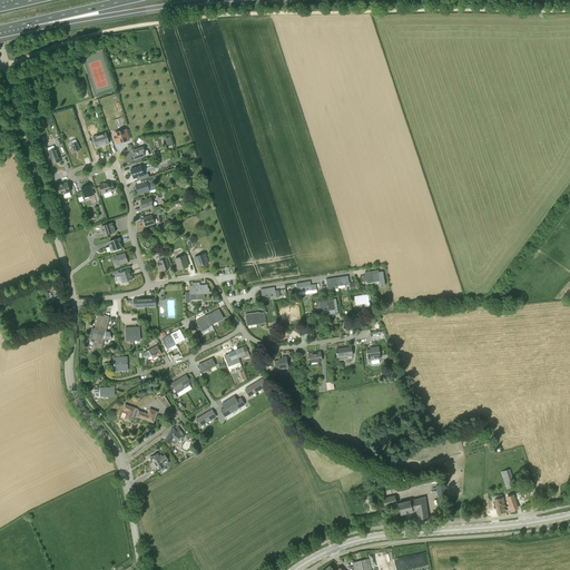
[(117,138),(118,143),(129,139),(125,128),(115,131),(117,138)]
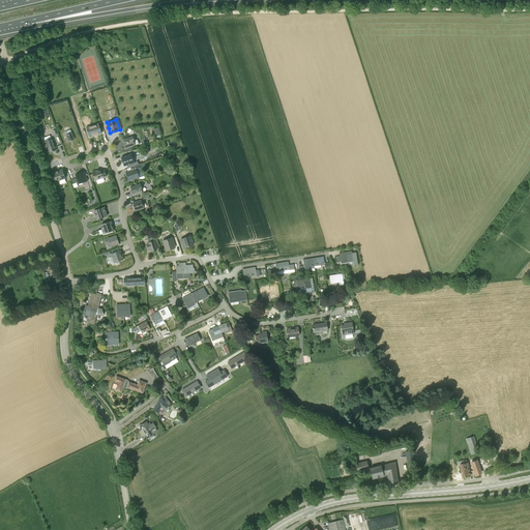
[(101,134),(99,125),(90,128),(89,126),(86,127),(89,136),(91,135),(92,137),(101,134)]
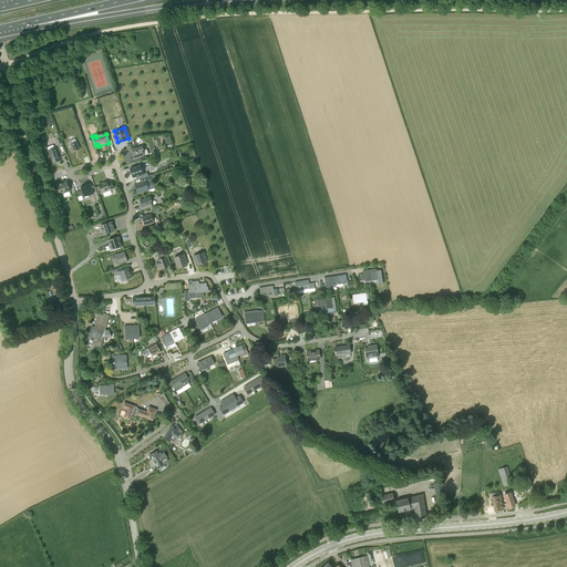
[(71,153),(80,150),(76,143),(71,145),(72,148),(70,150),(71,153)]
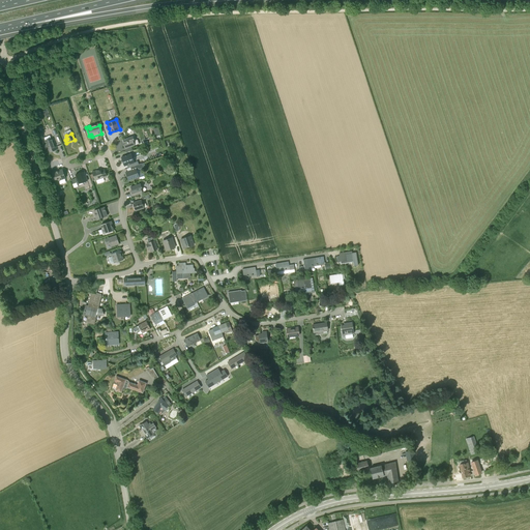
[(50,136),(43,138),(45,141),(49,153),(53,152),(58,150),(57,146),(55,147),(52,139),(51,139),(50,136)]
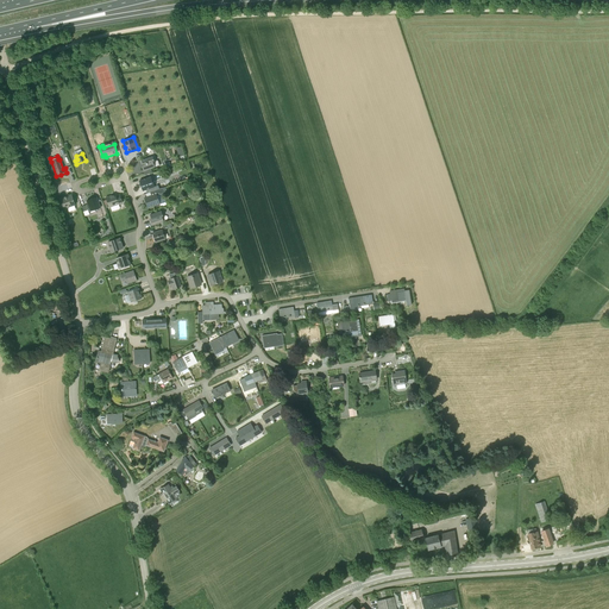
[(144,171),(155,168),(156,167),(152,157),(142,161),(143,165),(142,165),(144,171)]
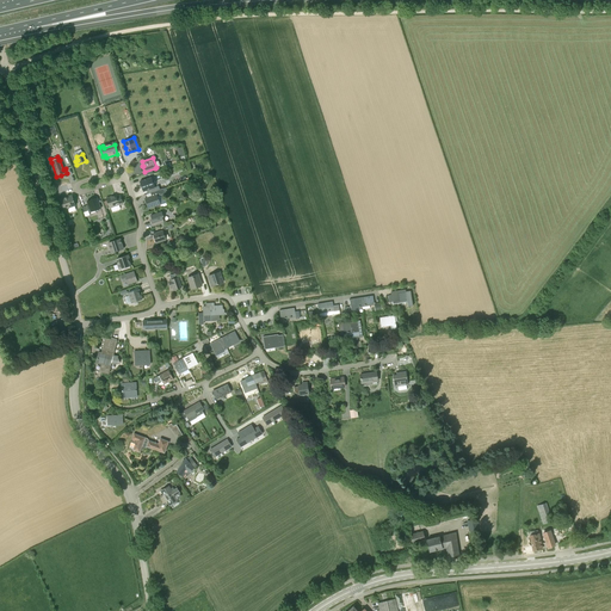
[(143,191),(155,187),(152,178),(140,181),(143,191)]
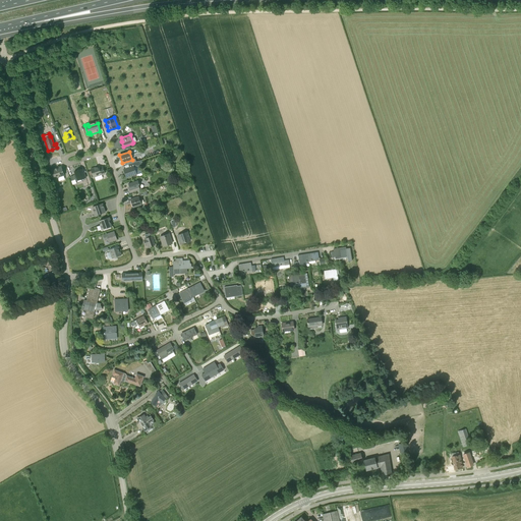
[(51,171),(54,179),(64,175),(61,167),(59,168),(59,166),(57,167),(57,169),(51,171)]
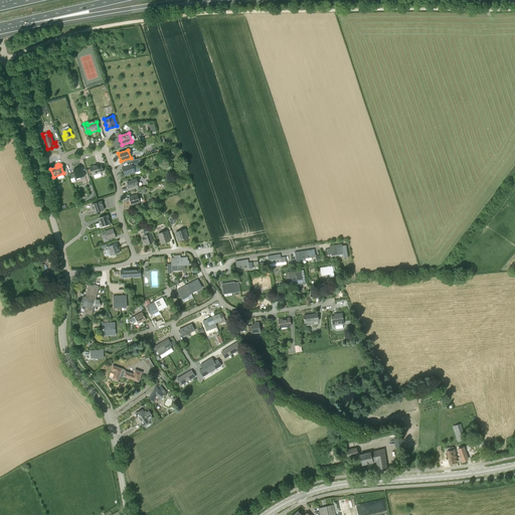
[(98,166),(98,164),(89,167),(90,169),(92,173),(93,176),(104,171),(102,164),(98,166)]
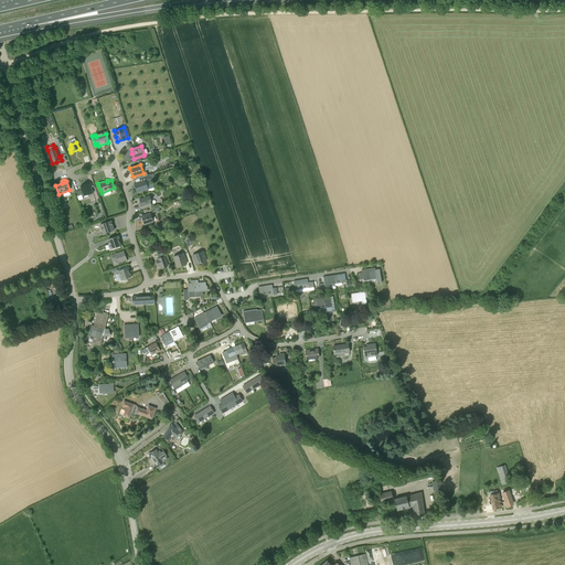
[(137,193),(149,190),(146,180),(134,184),(137,193)]
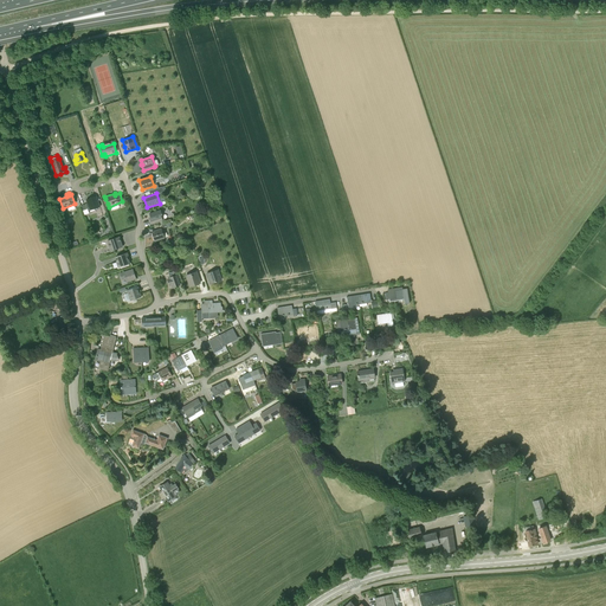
[(90,211),(101,207),(96,197),(86,200),(90,211)]
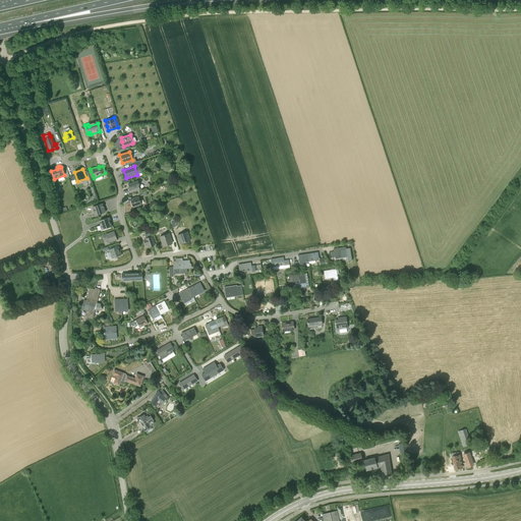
[(140,192),(139,190),(140,189),(138,185),(139,185),(138,181),(128,184),(130,188),(129,188),(130,193),(136,191),(137,193),(140,192)]
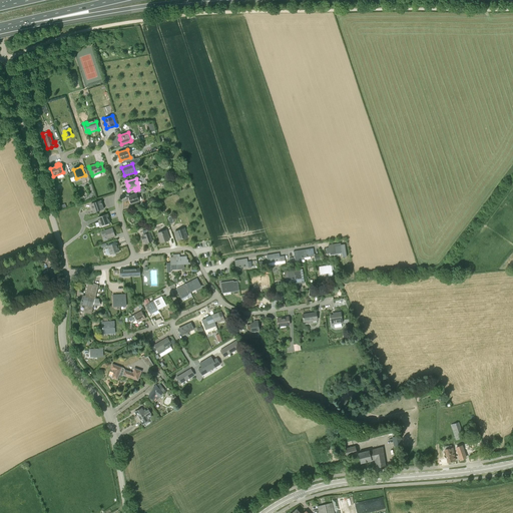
[(131,204),(139,201),(137,193),(128,196),(131,204)]
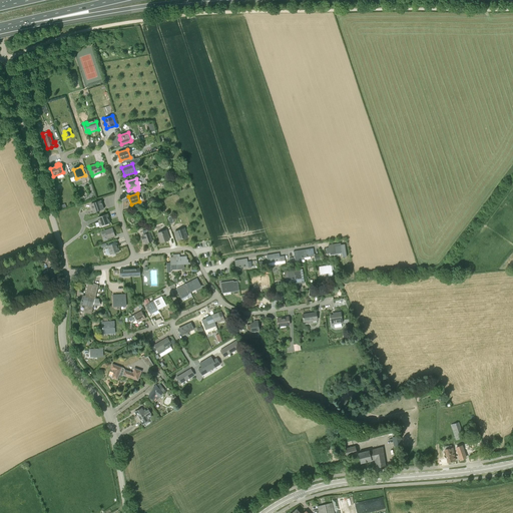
[(93,212),(103,209),(101,201),(91,204),(93,212)]
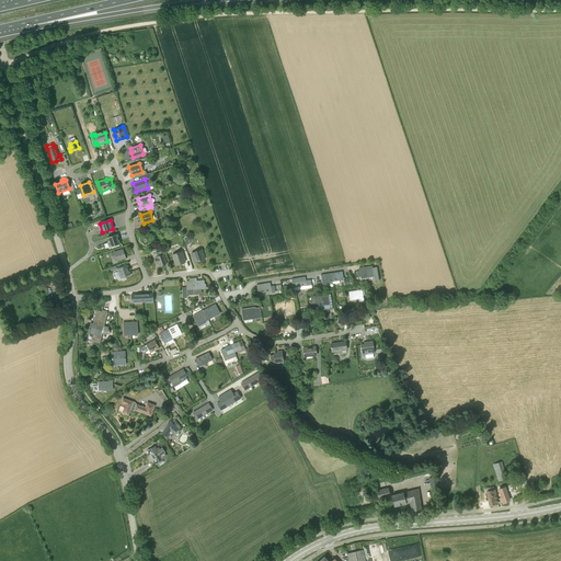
[(110,248),(121,244),(118,239),(119,238),(117,235),(107,238),(109,242),(107,242),(110,248)]
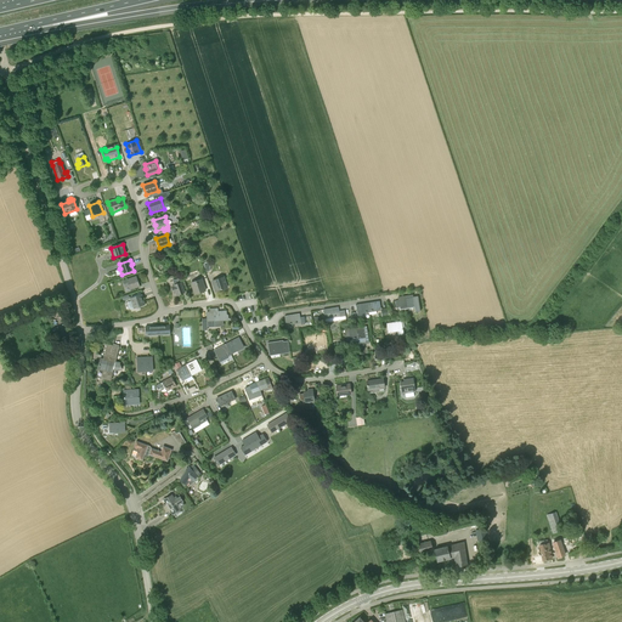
[(130,290),(140,287),(136,277),(123,281),(125,288),(129,287),(130,290)]
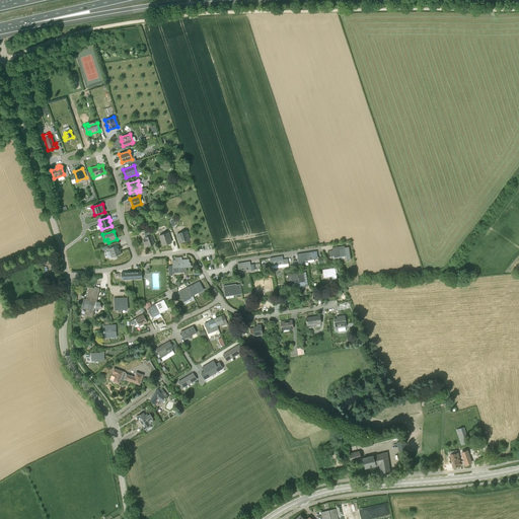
[(180,243),(190,240),(187,231),(177,235),(180,243)]
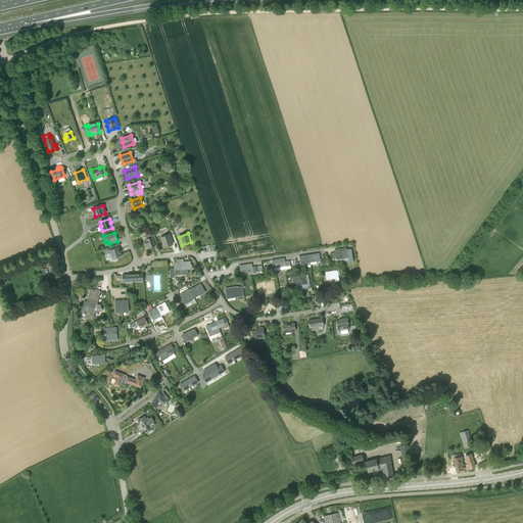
[(155,246),(152,238),(151,234),(149,235),(145,236),(147,240),(147,243),(145,243),(146,246),(148,246),(149,248),(155,246)]
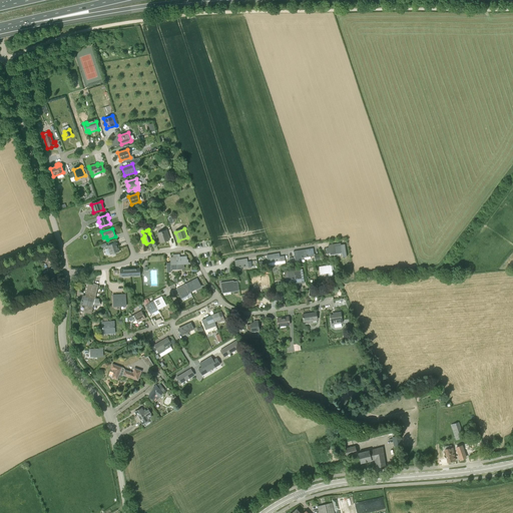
[(161,242),(169,239),(166,230),(157,233),(161,242)]
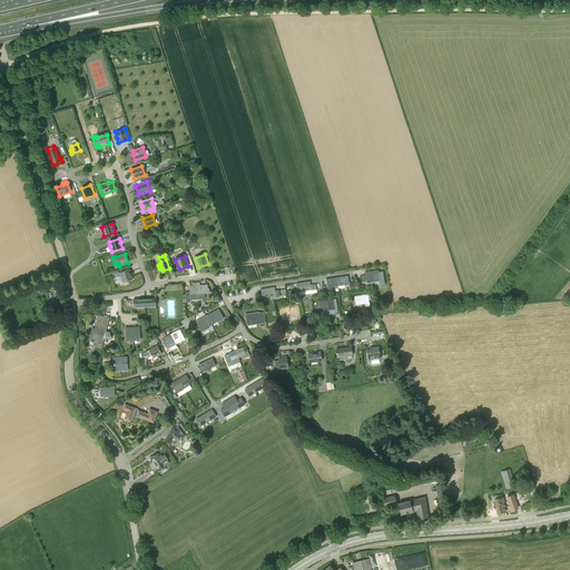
[(123,283),(134,279),(130,271),(119,274),(123,283)]
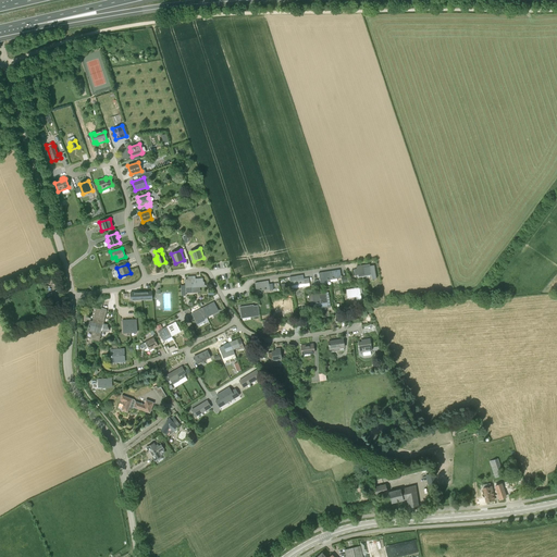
[(364,276),(363,265),(357,267),(357,269),(354,270),(355,276),(358,275),(358,277),(364,276)]
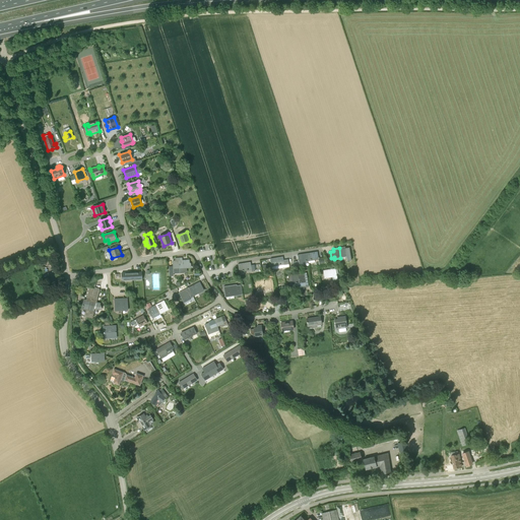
[(308,253),(309,260),(314,259),(315,260),(319,259),(317,252),(308,253)]
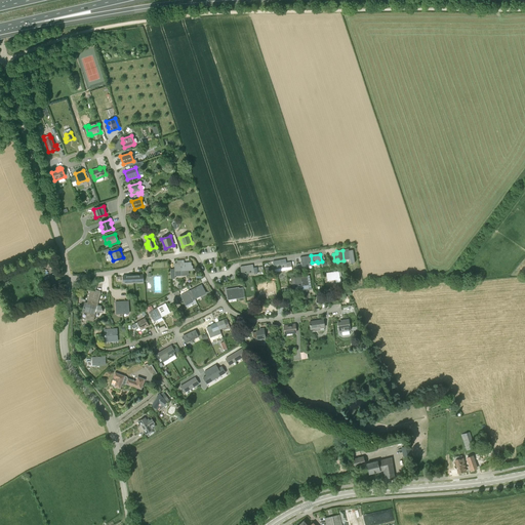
[(312,263),(311,255),(300,257),(301,267),(306,266),(306,264),(312,263)]
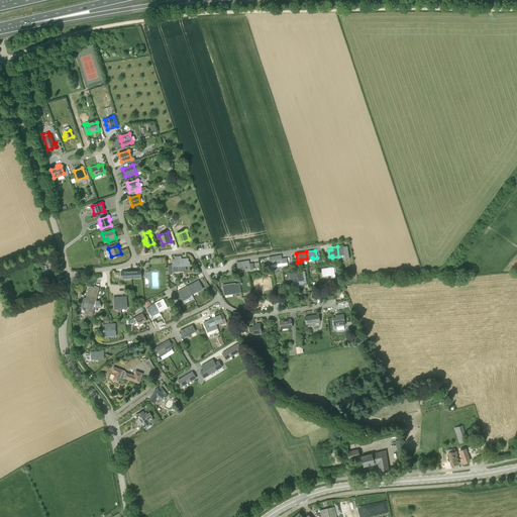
[(282,259),(282,255),(269,257),(270,266),(271,269),(288,266),(287,259),(282,259)]
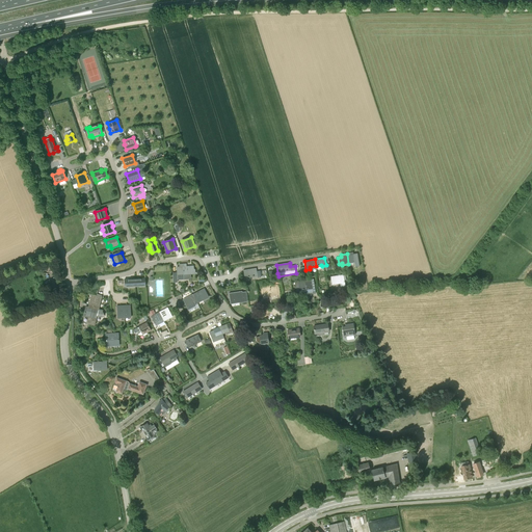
[(187,264),(183,264),(184,275),(195,274),(195,270),(194,269),(194,266),(187,266),(187,264)]
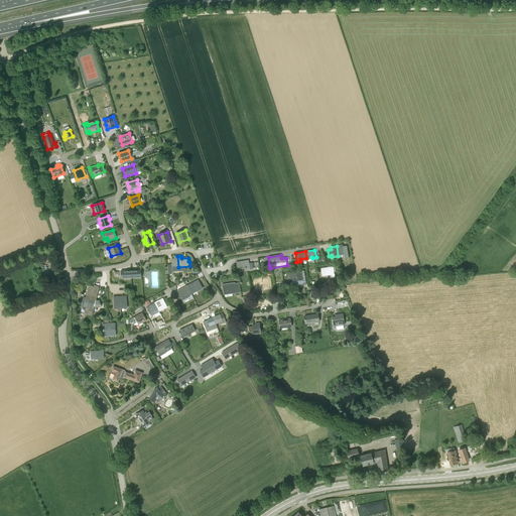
[(249,263),(249,260),(236,262),(238,270),(250,268),(250,269),(254,269),(253,263),(249,263)]
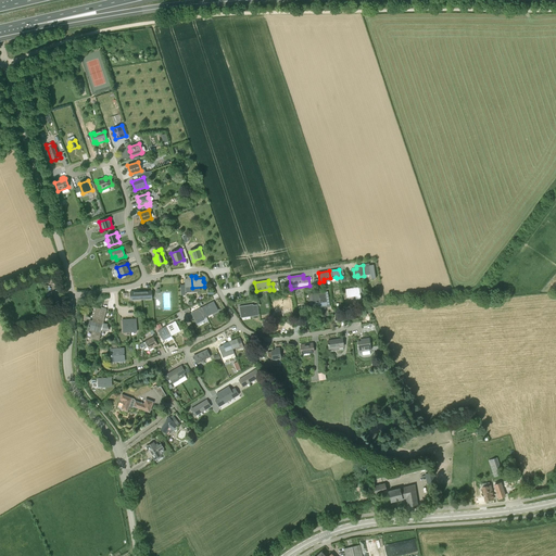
[(348,298),(354,297),(355,297),(356,299),(361,299),(361,295),(359,292),(358,287),(345,289),(348,298)]
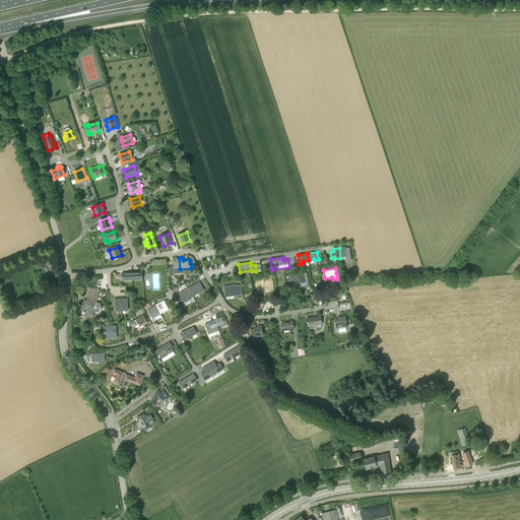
[(132,278),(132,272),(126,272),(126,273),(122,273),(122,280),(126,280),(126,278),(132,278)]
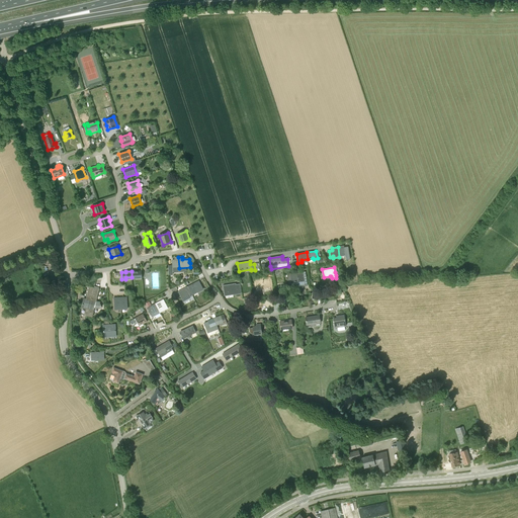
[(290,274),(290,272),(285,273),(287,283),(291,283),(297,282),(296,273),(290,274)]
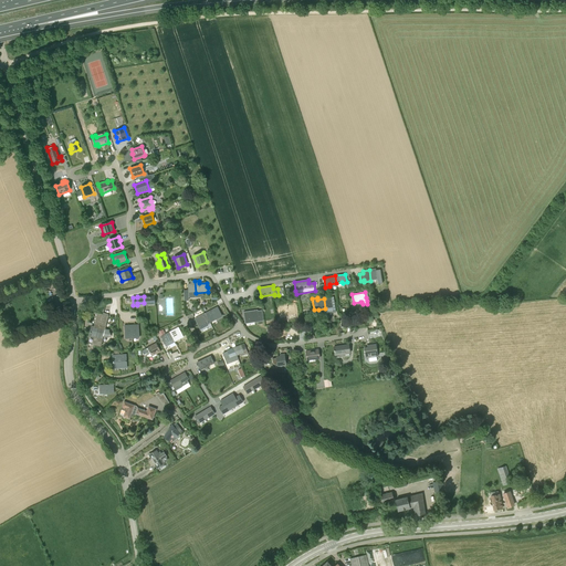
[(292,305),(280,306),(281,317),(294,315),(292,305)]
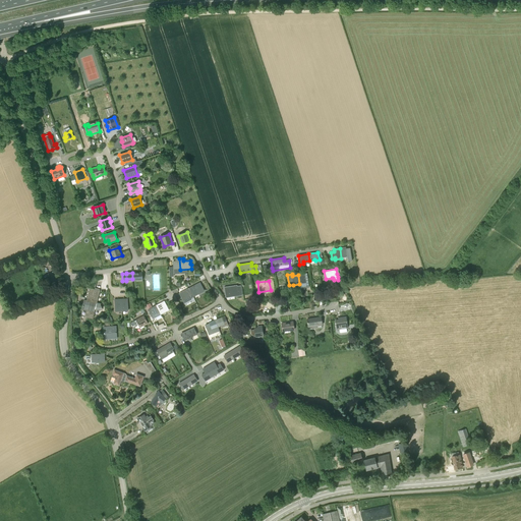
[(189,289),(191,293),(196,291),(197,291),(203,288),(200,284),(195,286),(194,286),(189,289)]
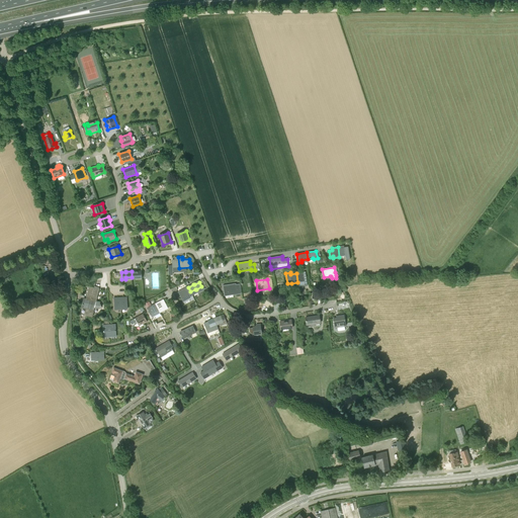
[(225,293),(231,292),(237,291),(236,287),(239,286),(238,283),(236,283),(223,285),(225,293)]
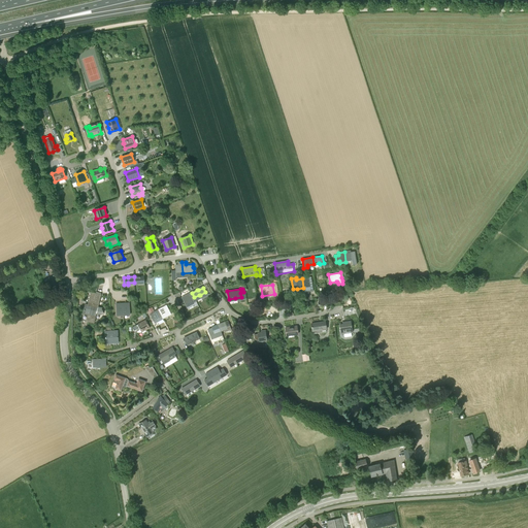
[(98,307),(101,294),(88,291),(85,302),(89,302),(89,304),(86,304),(81,320),(94,323),(96,314),(100,315),(104,312),(102,309),(102,308),(98,307)]
